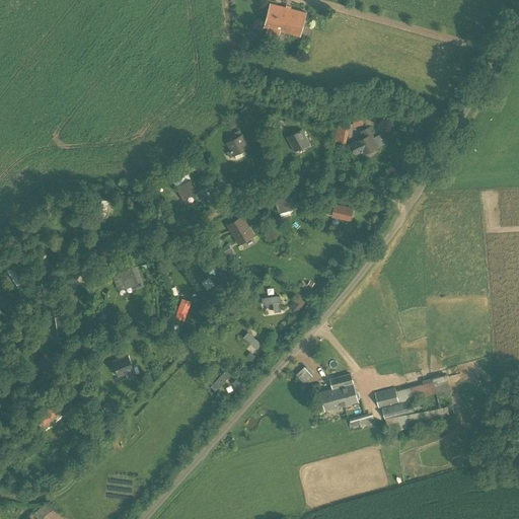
[(268,27),(266,35),(278,39),(280,31),(300,36),(306,12),(270,3),(264,26),(268,27)]
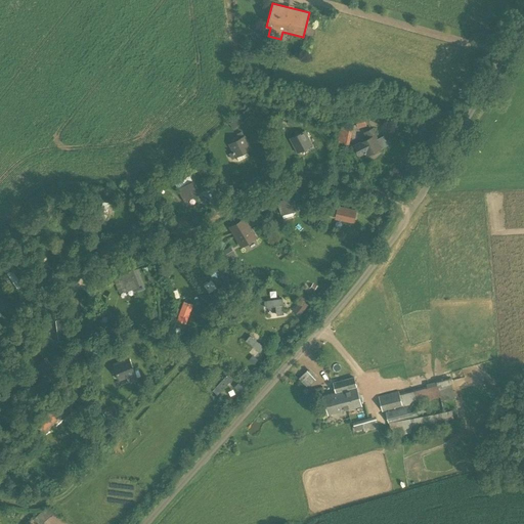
[(341,141),(352,141),(353,128),(342,127),(341,141)]
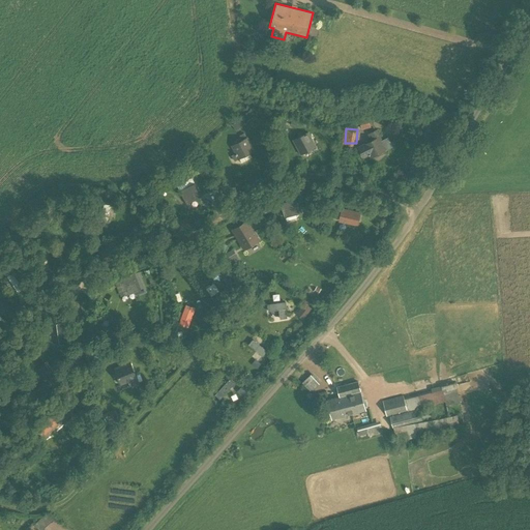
[(377,130),(373,133),(376,139),(373,141),(372,141),(359,147),(363,156),(369,154),(370,154),(371,156),(392,146),(388,138),(382,141),(377,130)]
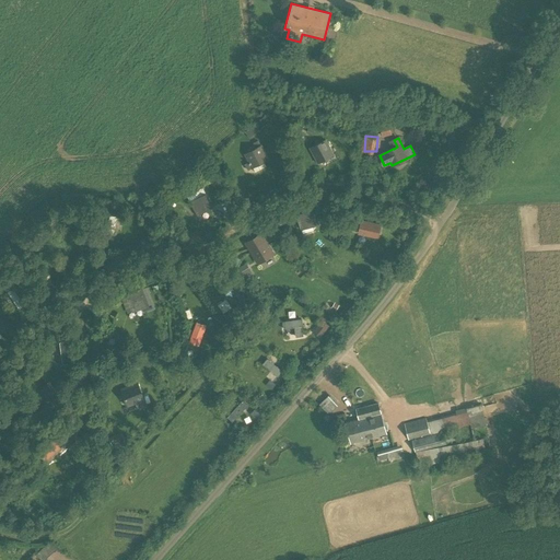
[(253,143),(255,148),(244,153),(248,162),(244,164),(247,171),(269,160),(261,144),(260,146),(258,141),(253,143)]
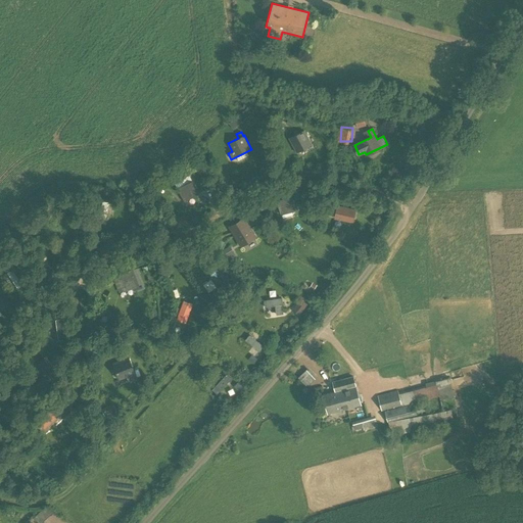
[(305,132),(290,140),(296,153),(313,145),(305,132)]
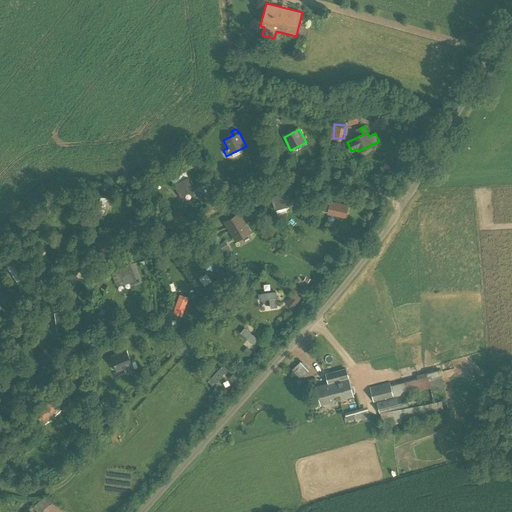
[(185,173),(182,175),(184,179),(174,184),(181,198),(182,198),(181,196),(190,191),(190,192),(195,189),(189,177),(188,177),(185,173)]
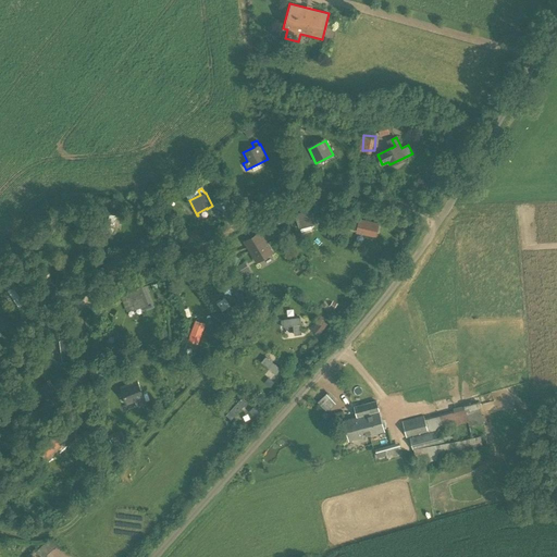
[(312,209),(295,214),(299,229),(317,223),(312,209)]
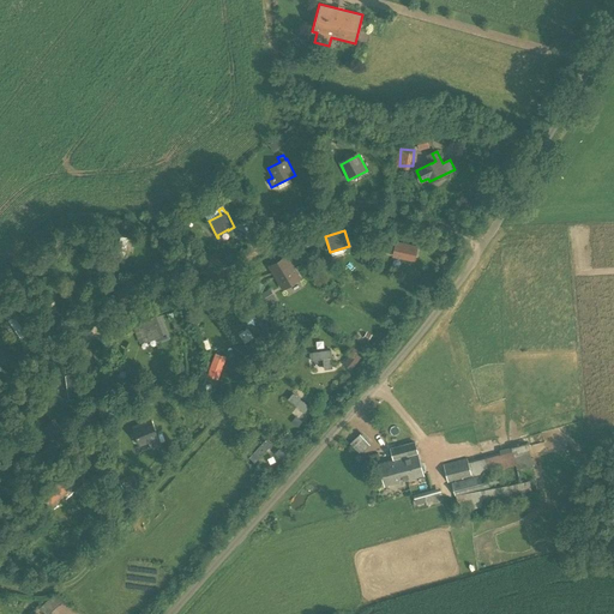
[(392,256),(414,260),(416,246),(396,242),(392,256)]
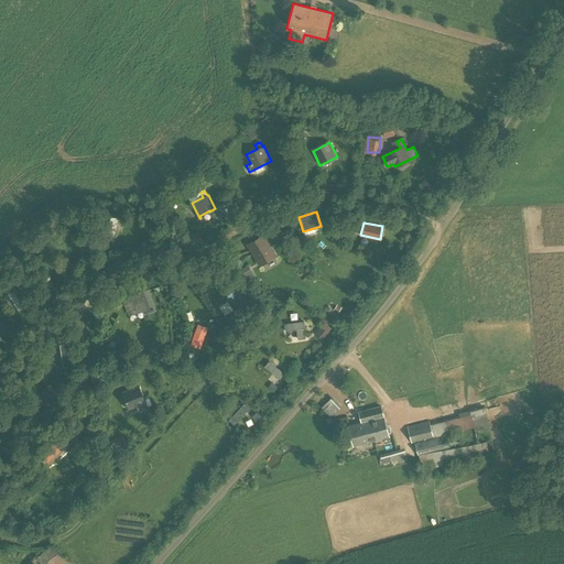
[(259,267),(277,256),(263,234),(246,245),(259,267)]
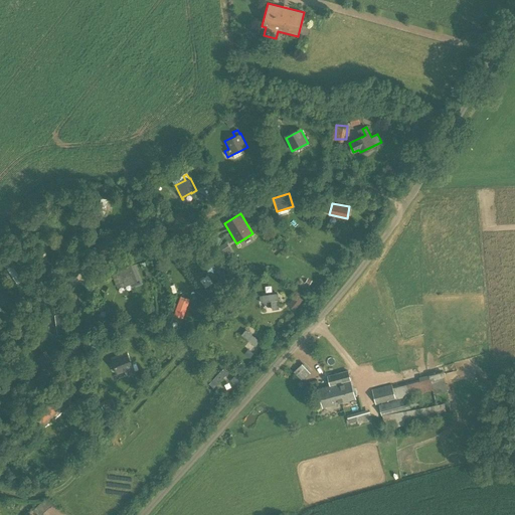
[(19,283),(24,280),(15,264),(10,267),(19,283)]
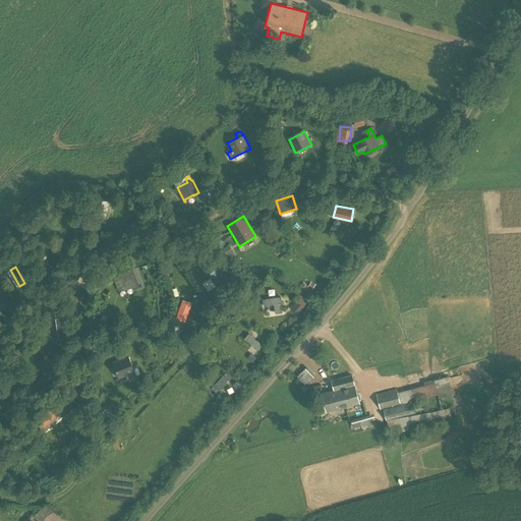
[(138,284),(133,272),(118,278),(122,290),(138,284)]
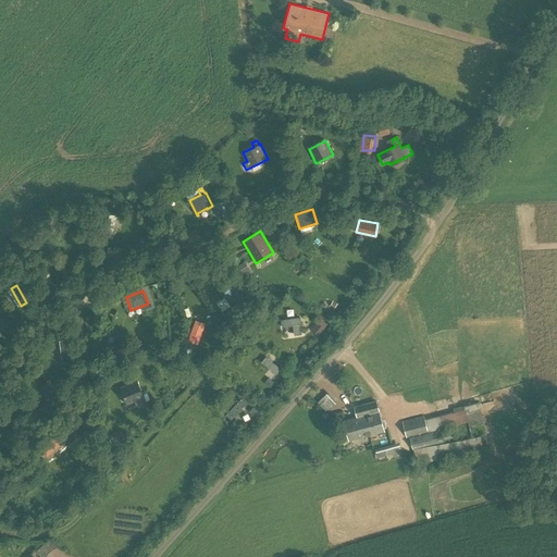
[(305,333),(305,317),(286,317),(286,324),(297,324),(298,333),(305,333)]
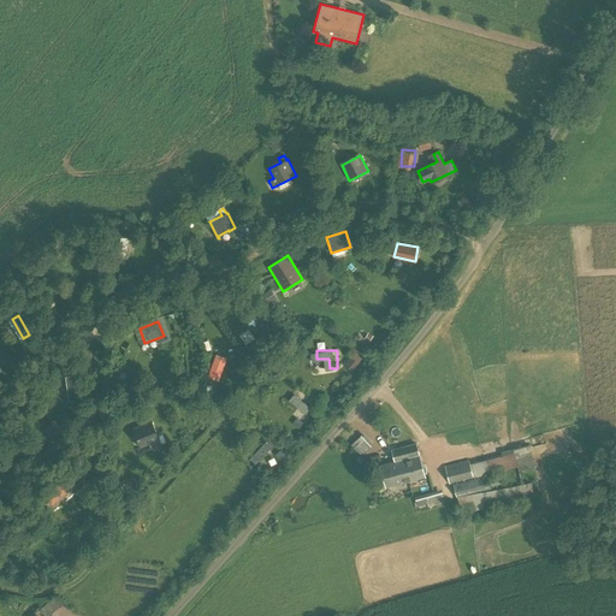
[(209,374),(223,379),(230,356),(217,353),(209,374)]
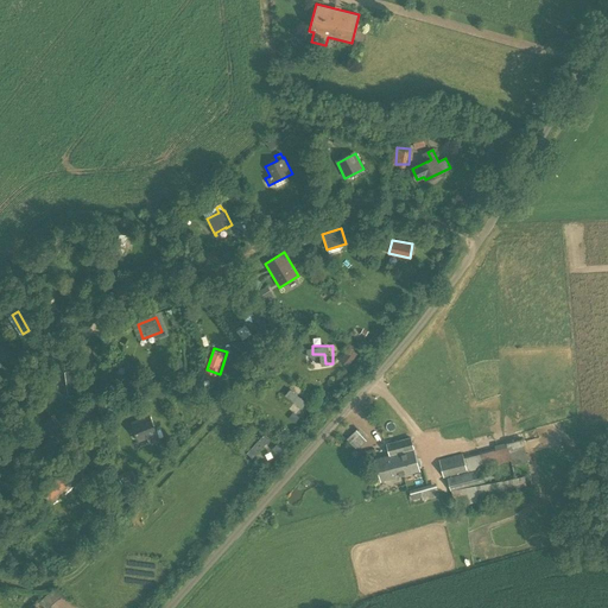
[(77,391),(76,369),(68,369),(69,391),(77,391)]
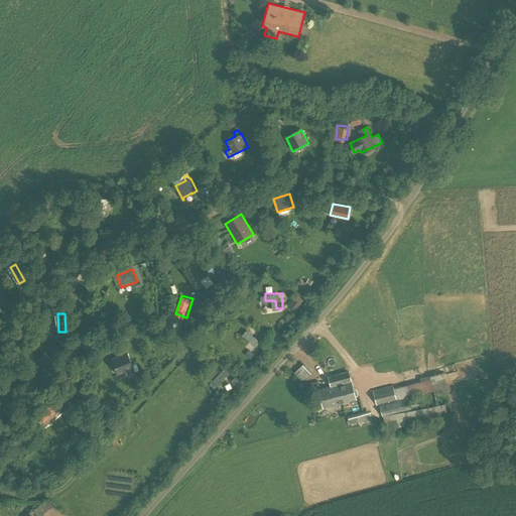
[(250,329),(245,335),(260,346),(264,340),(250,329)]
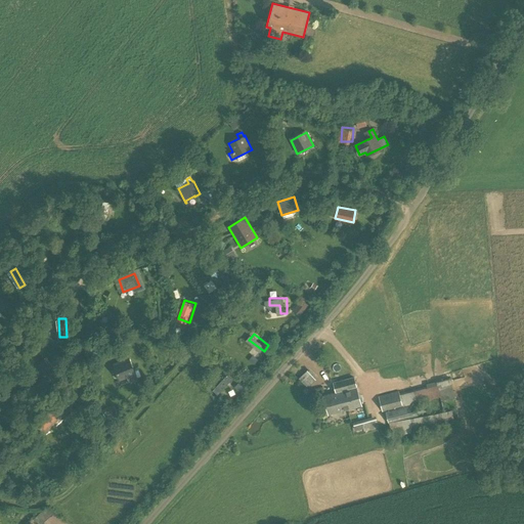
[(115,365),(119,380),(137,375),(132,360),(115,365)]
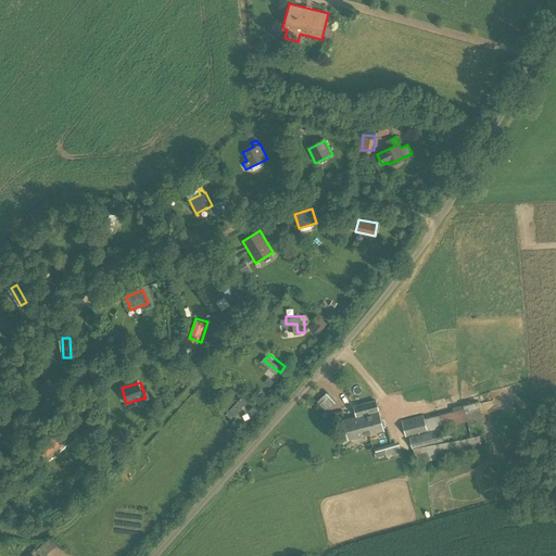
[(317,402),(326,411),(337,401),(327,391),(317,402)]
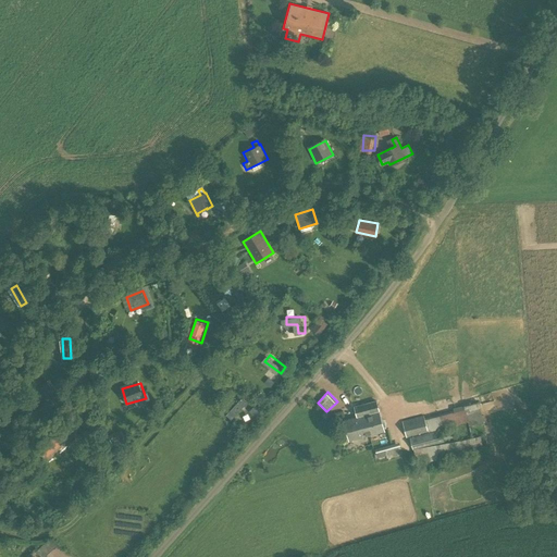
[(243,428),(261,413),(247,396),(230,411),(243,428)]
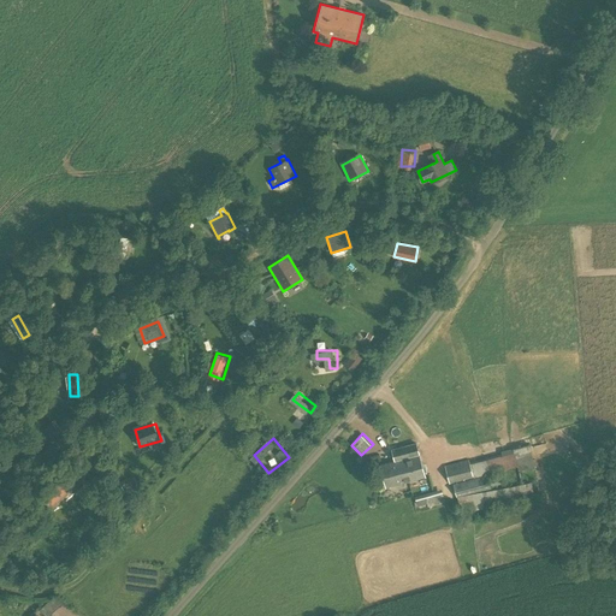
[(391,449),(394,461),(379,465),(385,487),(426,478),(416,443),(391,449)]
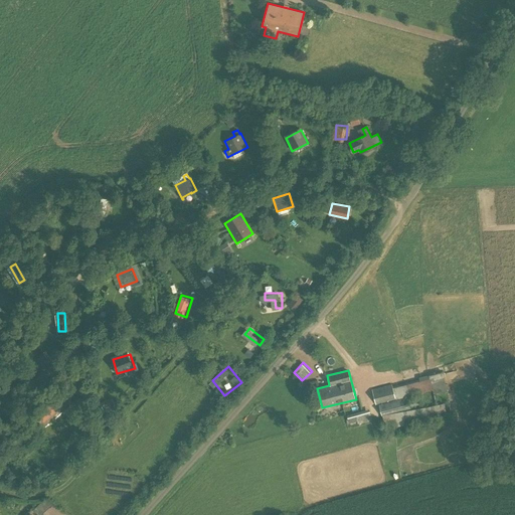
[(436,393),(451,390),(448,378),(445,379),(443,371),(428,375),(430,378),(392,387),(391,383),(371,389),(375,404),(379,403),(384,430),(447,417),(444,403),(410,409),(410,406),(419,404),(416,394),(434,389),(436,393)]
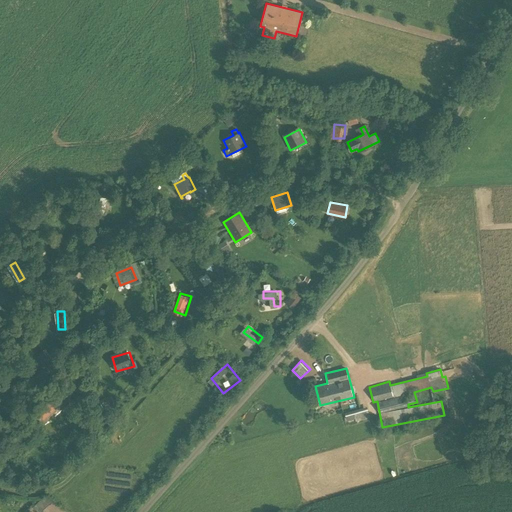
[(72,413),(79,407),(74,401),(67,406),(72,413)]
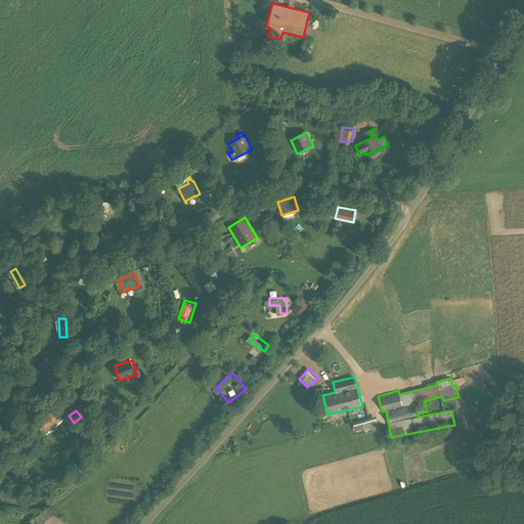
[(363,428),(364,431),(377,428),(374,417),(353,423),(355,431),(363,428)]
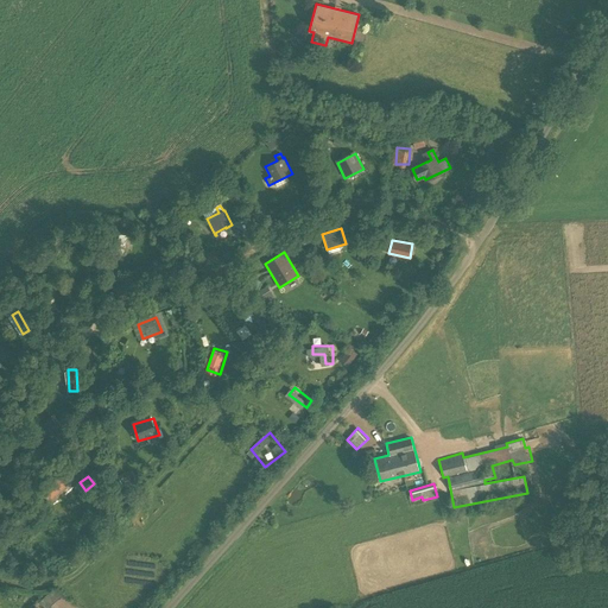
[(130,559),(128,582),(157,584),(158,562),(130,559)]
